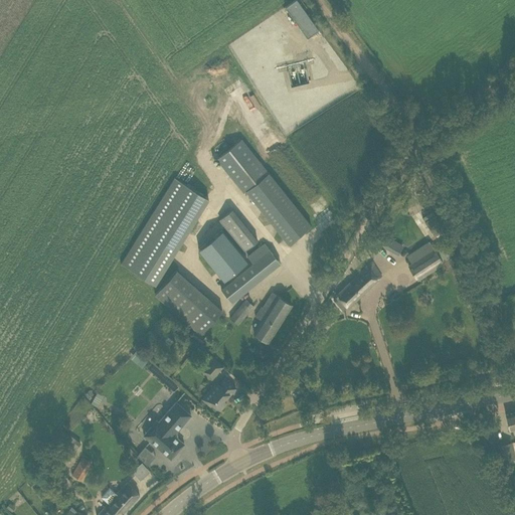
[(318,29),(297,0),(293,0),(285,6),(307,37),(318,29)]
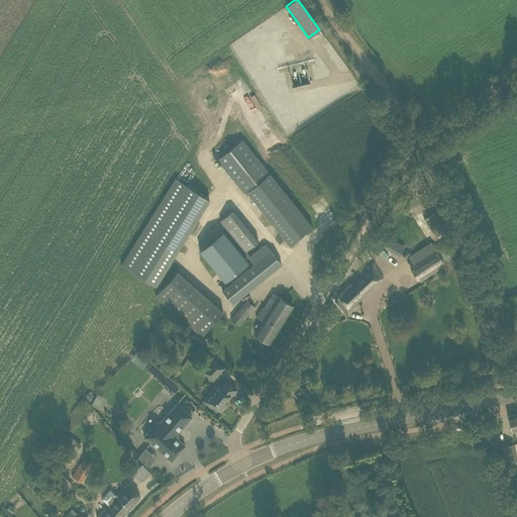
[(334,95),(338,101),(355,92),(352,85),(334,95)]
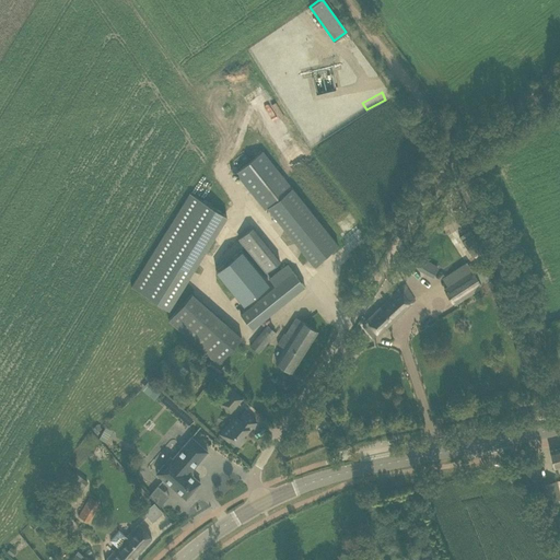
[(263,151),(236,173),(252,191),(278,170),(263,151)]
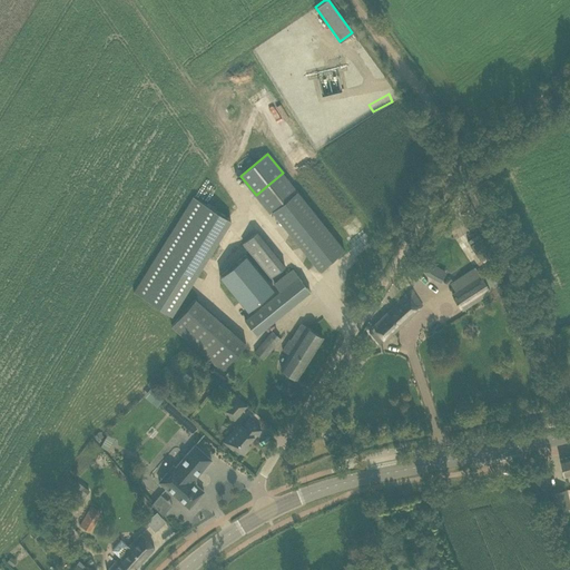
[(283,173),(256,195),(269,213),(272,210),(297,190),(283,173)]
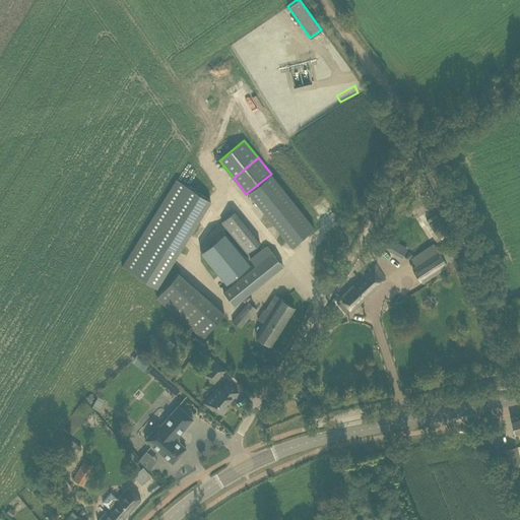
[(271,174),(248,192),(291,246),(314,228),(271,174)]
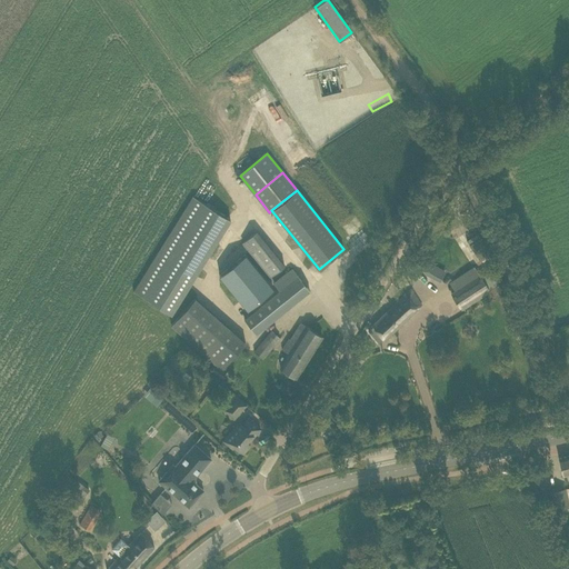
[(193,196),(133,291),(170,313),(230,219),(193,196)]
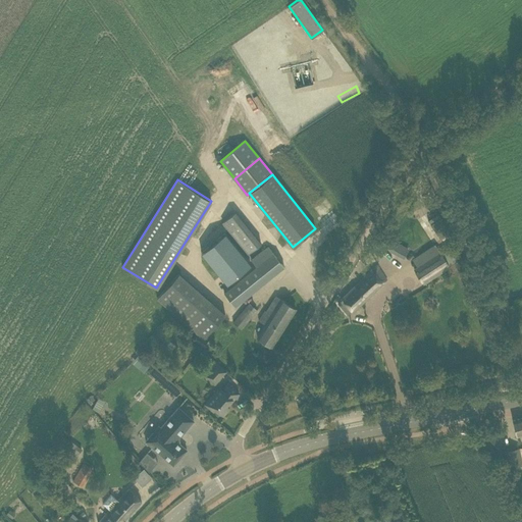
[(247,252),(259,241),(231,210),(219,221),(247,252)]
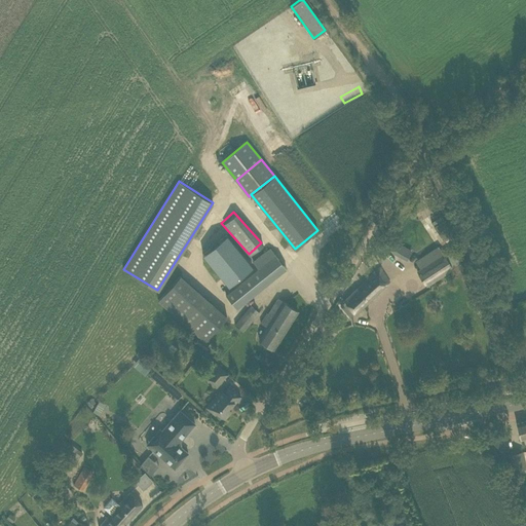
[(226,235),(202,255),(229,287),(253,267),(226,235)]
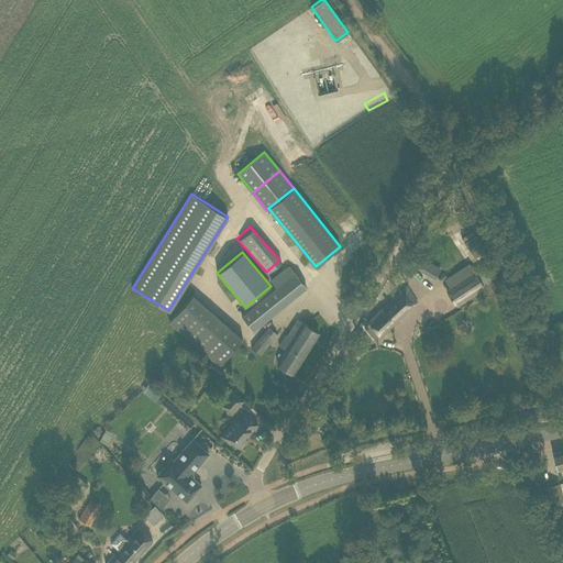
[(450,288),(446,289),(457,306),(485,288),(484,286),(493,280),(485,266),(475,273),(468,263),(444,278),(450,288)]
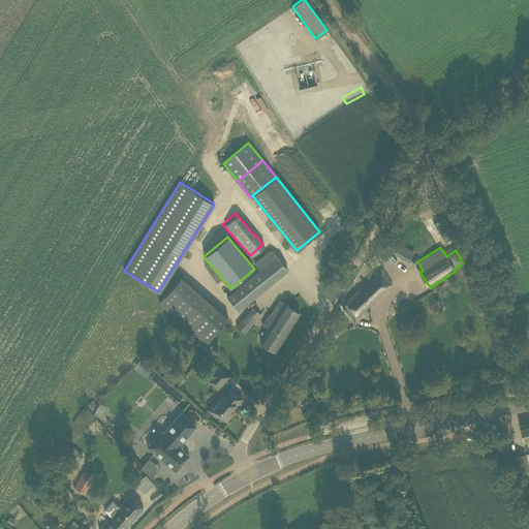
[(272,250),(254,263),(259,270),(253,275),(265,289),(288,271),(272,250)]
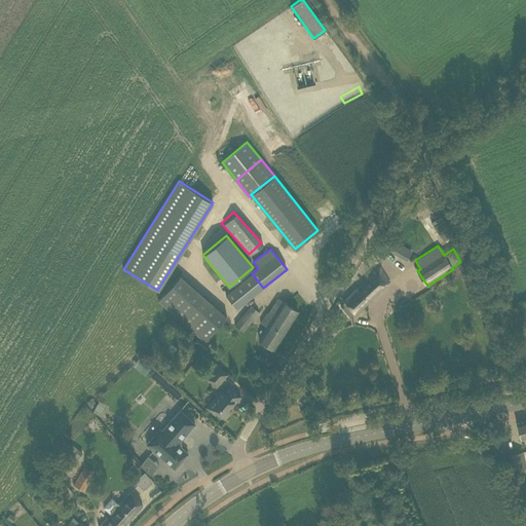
[(374,271),(343,301),(343,302),(340,306),(350,317),(354,313),(355,314),(385,286),(390,282),(389,282),(380,267),(374,271)]
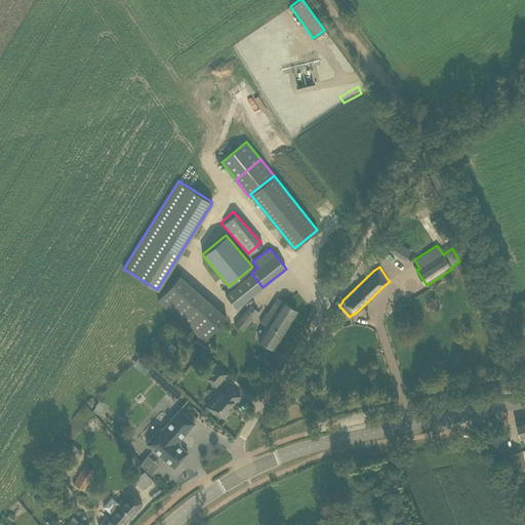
[(227,316),(179,275),(158,299),(205,340),(227,316)]
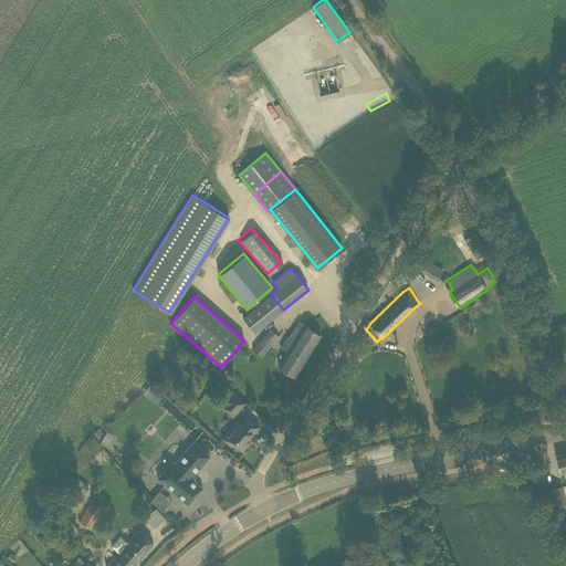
[(279,366),(294,376),(320,334),(300,322),(282,348),(289,353),(279,366)]
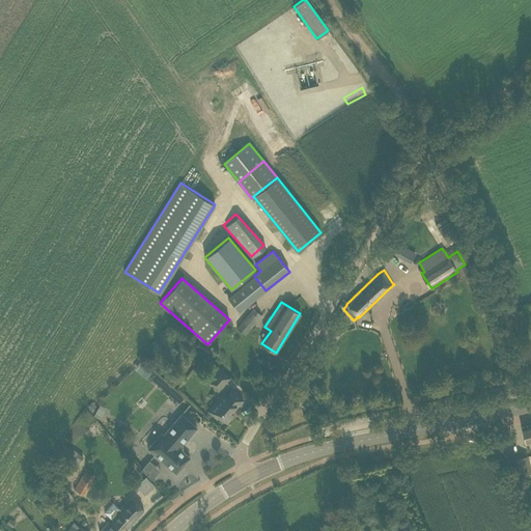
[(245,335),(261,315),(253,308),(236,328),(245,335)]
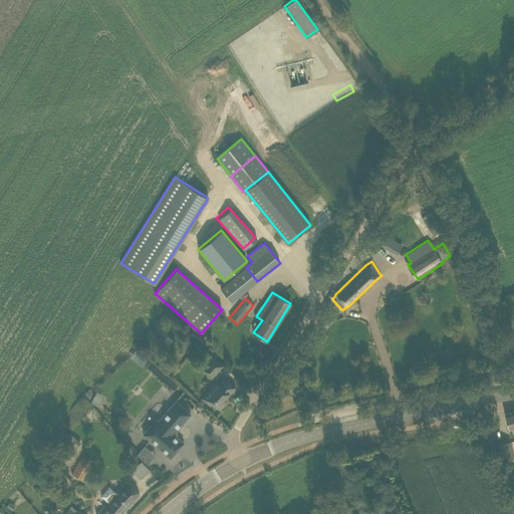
[(222,366),(213,358),(203,370),(212,378),(222,366)]
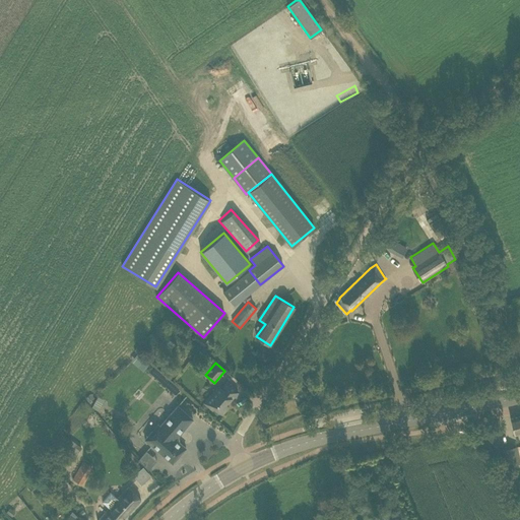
[(219,386),(204,402),(212,409),(214,406),(222,413),(229,406),(226,404),(231,400),(238,391),(231,385),(228,382),(222,389),(219,386)]
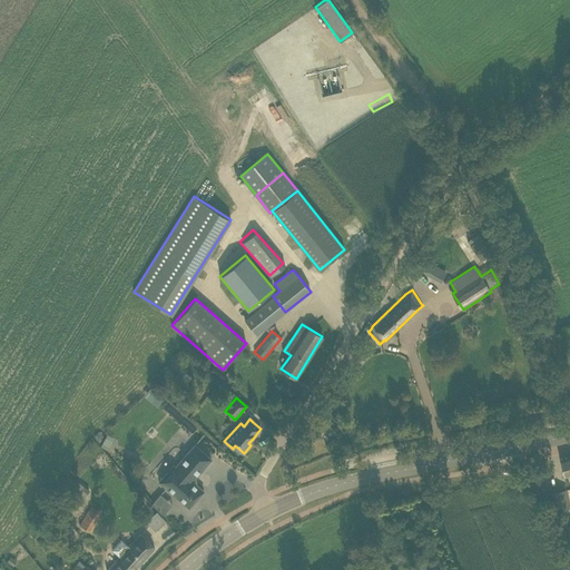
[(107,434),(101,443),(100,445),(108,450),(115,439),(107,434)]
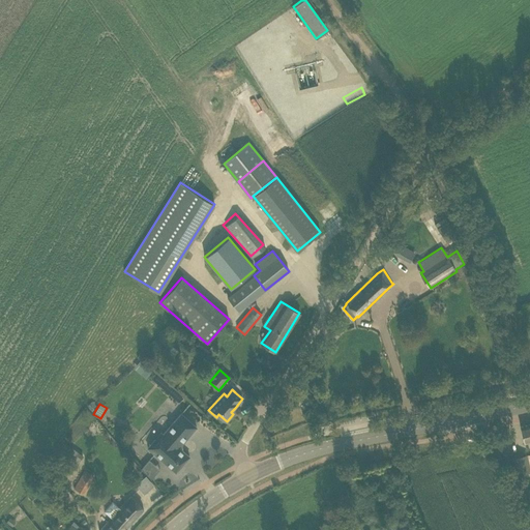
[(197,427),(188,420),(180,413),(163,434),(160,432),(147,447),(176,472),(189,457),(182,450),(182,444),(197,427)]
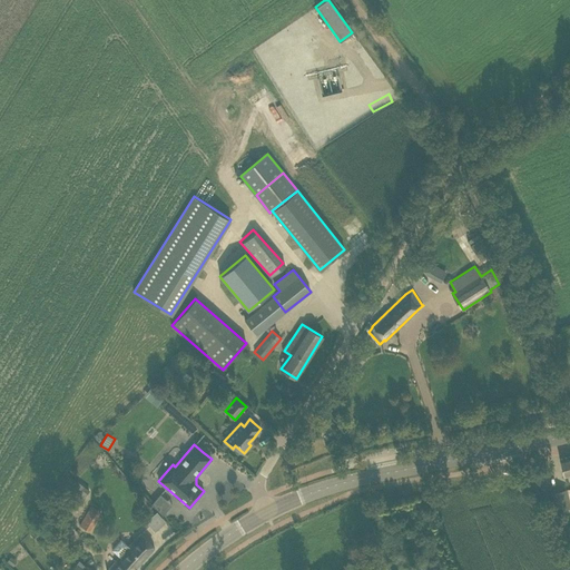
[(569,481),(569,455),(559,459),(563,477),(569,474),(569,481)]
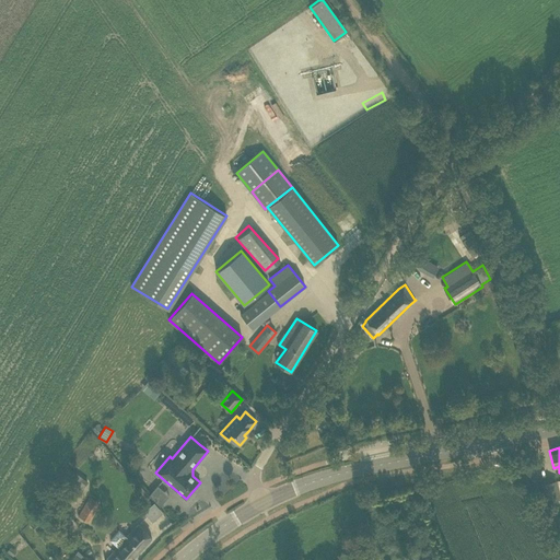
[(82,489),(88,481),(77,473),(71,481),(82,489)]
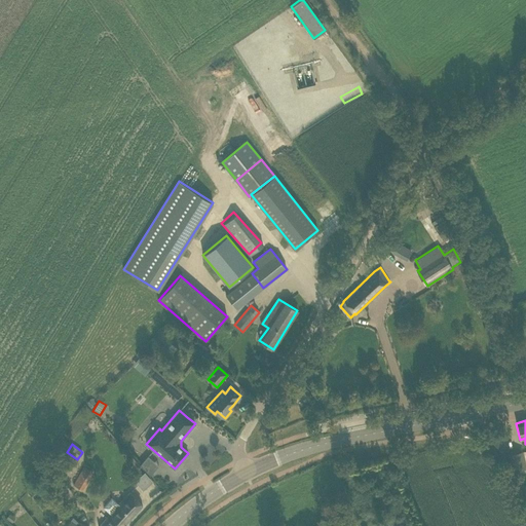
[(83,491),(94,473),(83,466),(73,485),(83,491)]
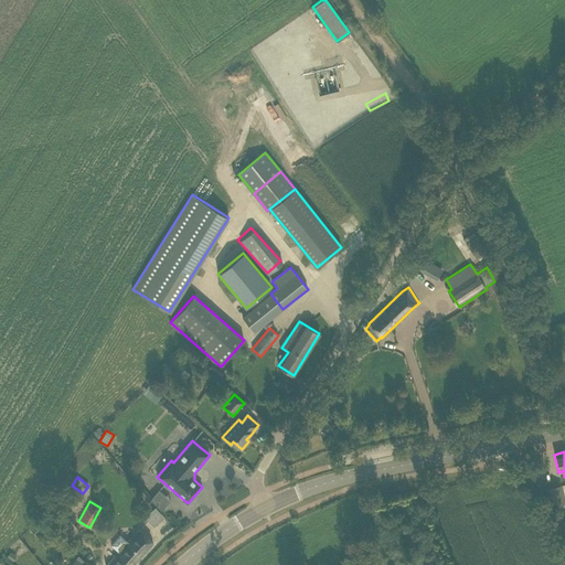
[(48,528),(40,519),(30,529),(38,536),(48,528)]
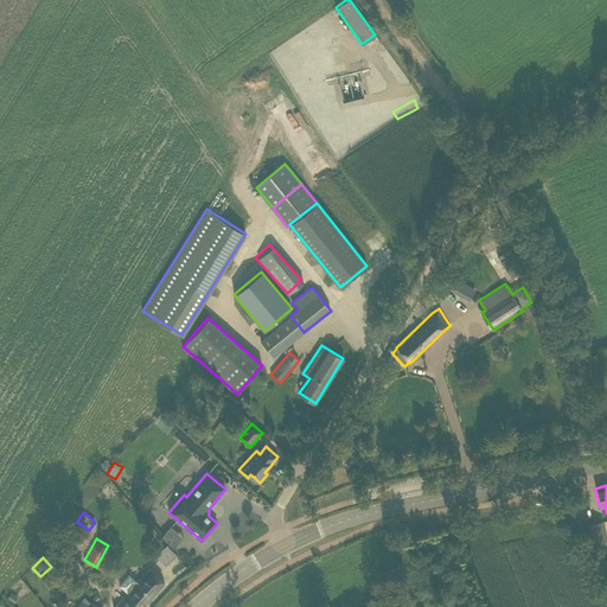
[(117,604),(120,606),(142,606),(165,583),(155,576),(149,569),(138,582),(129,574),(119,586),(127,593),(117,604)]
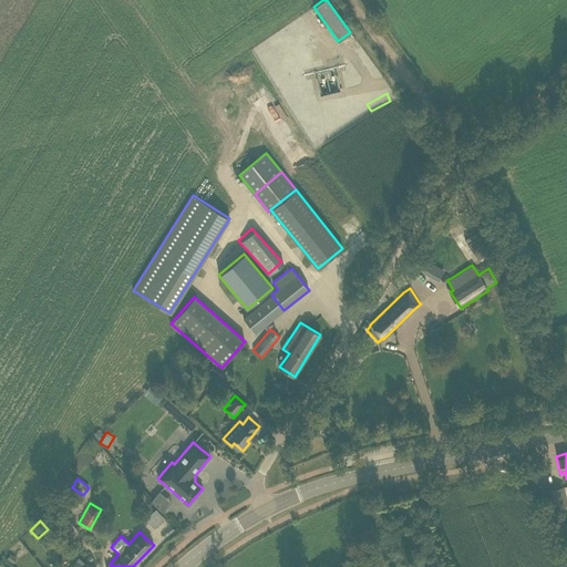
[(86,566),(84,565),(85,564),(79,557),(71,566),(86,566)]
